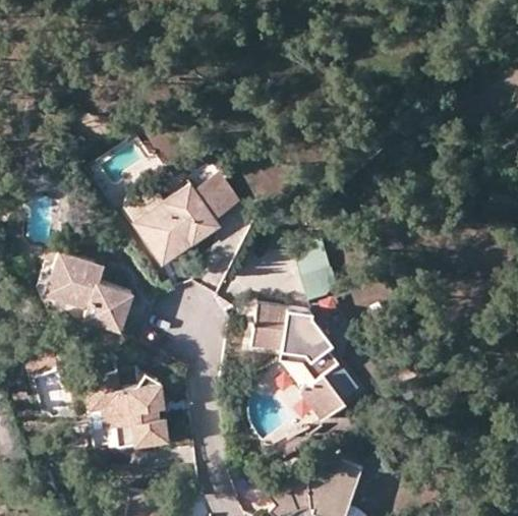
[(218,177),(195,192),(215,219),(237,204),(218,177)]
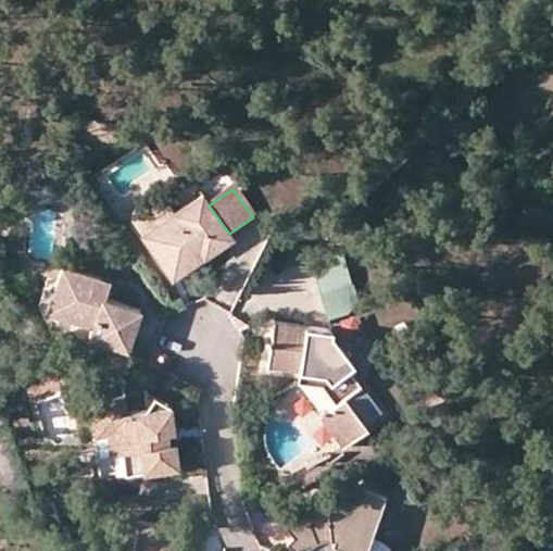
[(173,271),(179,280),(235,241),(229,234),(209,205),(202,197),(159,227),(162,234),(160,248),(152,252),(167,274),(173,271)]
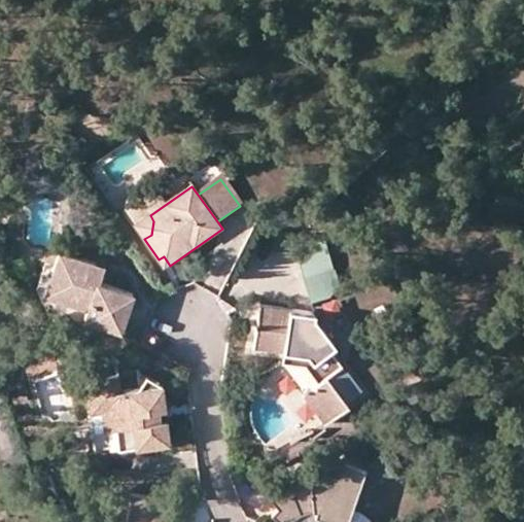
[(144,239),(151,235),(153,221),(150,215),(135,225),(144,239)]
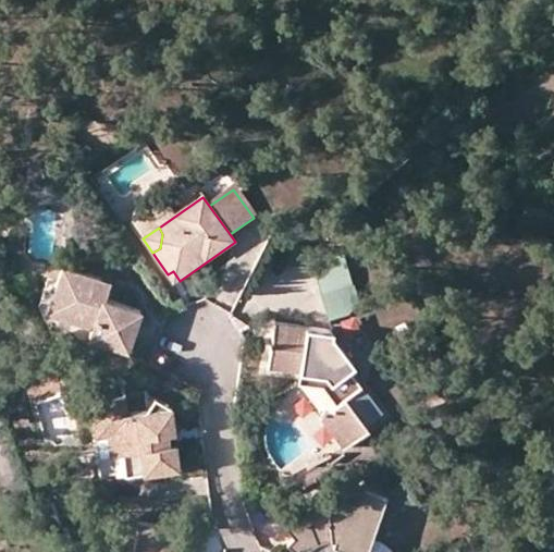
[(106,301),(97,297),(100,281),(63,269),(48,311),(91,327),(89,338),(128,351),(140,313),(106,301)]
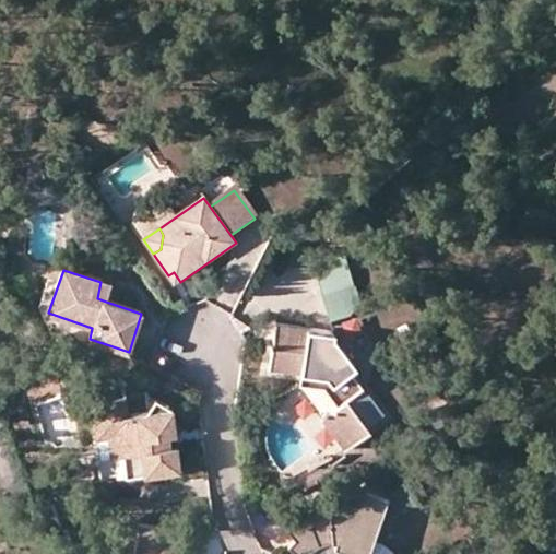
[(175,285),(180,282),(174,272),(168,275),(175,285)]
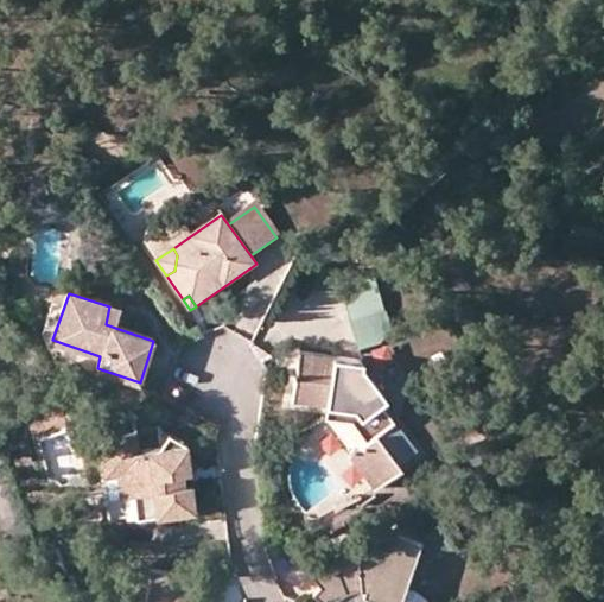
[(120,310),(109,306),(106,324),(115,328),(120,310)]
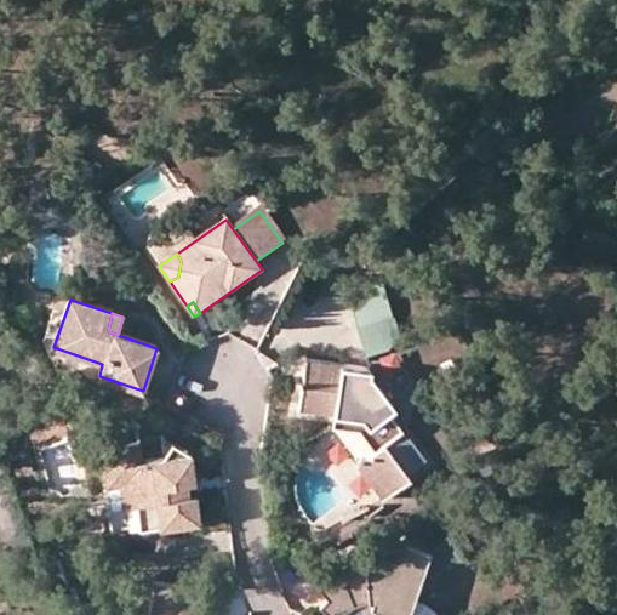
[(382,315),(346,329),(355,358),(393,345),(382,315)]
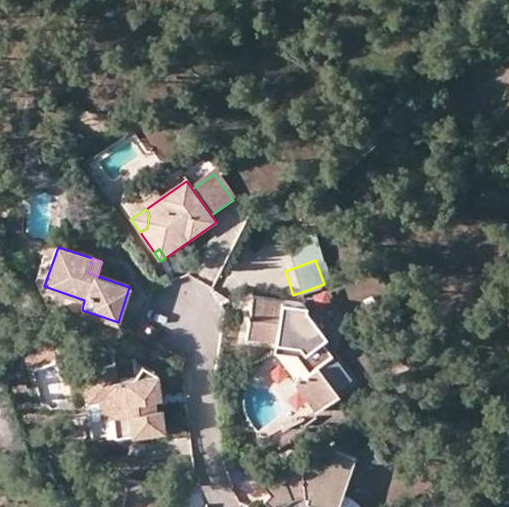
[(251,297),(245,337),(275,342),(287,344),(296,356),(310,372),(301,380),(323,408),(346,390),(329,368),(332,366),(332,361),(329,358),(333,354),(322,339),(325,336),(313,320),(304,318),(304,305),(251,297)]
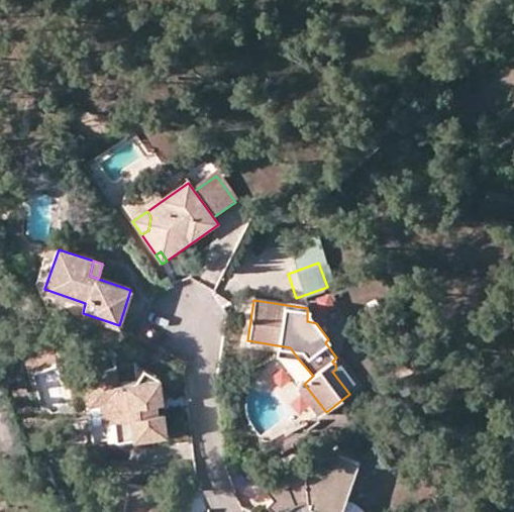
[(278,345),(277,356),(299,360),(290,347),(278,345)]
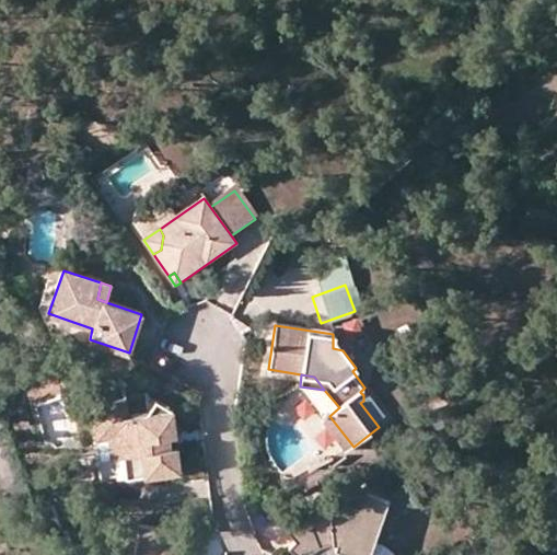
[(174,413),(157,403),(149,416),(174,413)]
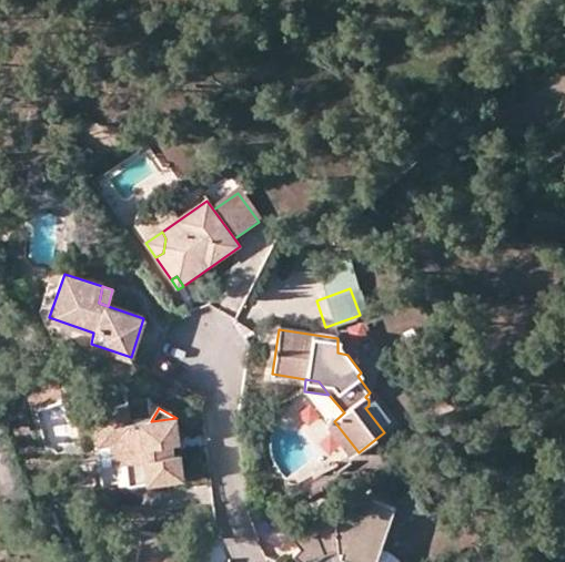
[(177,418),(131,425),(129,409),(96,414),(100,447),(124,443),(130,486),(185,478),(183,468),(173,453),(164,456),(162,445),(172,443),(172,442),(178,428),(177,418)]
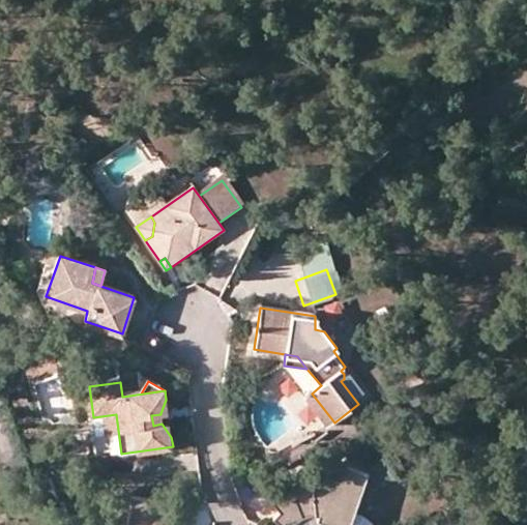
[(121,454),(116,414),(93,417),(99,457),(121,454)]
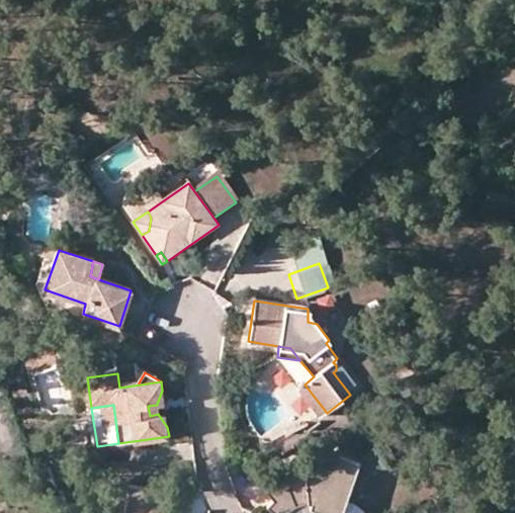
[(158,414),(157,405),(148,406),(150,416),(158,414)]
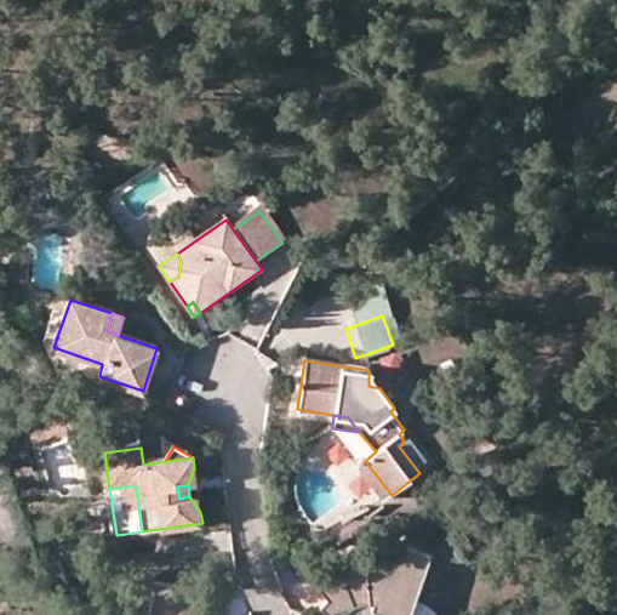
[(366,598),(377,598),(386,601),(386,607),(424,614),(440,545),(415,539),(382,550),(381,556),(358,562),(338,569),(324,578),(333,586),(324,601),(342,614),(349,605),(359,602),(366,598)]
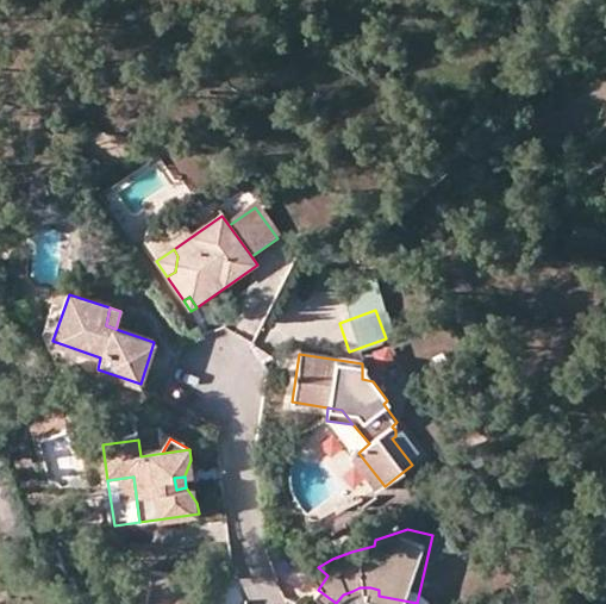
[(192,603),(195,576),(148,570),(143,603),(192,603)]
